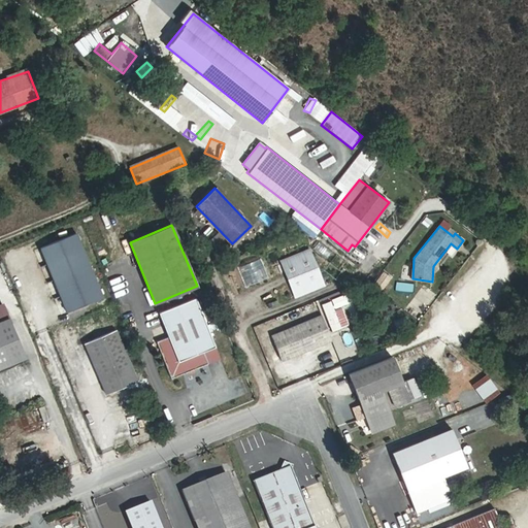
[(75,231),(36,246),(62,312),(101,297),(75,231)]
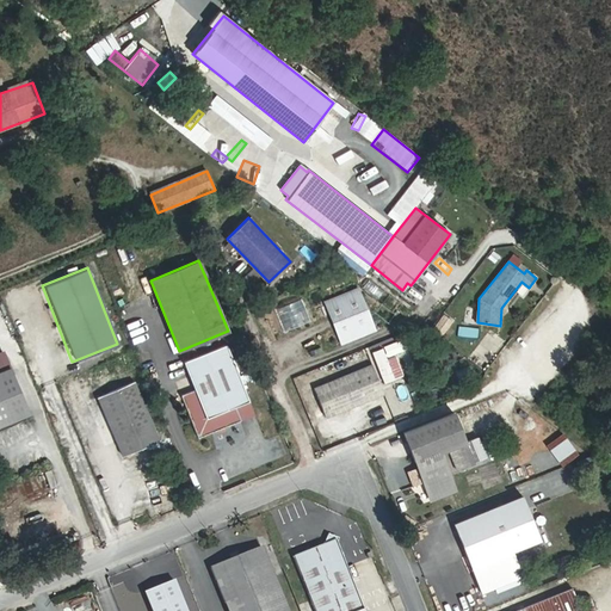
[(327,308),(360,295),(357,288),(325,301),(327,308)]
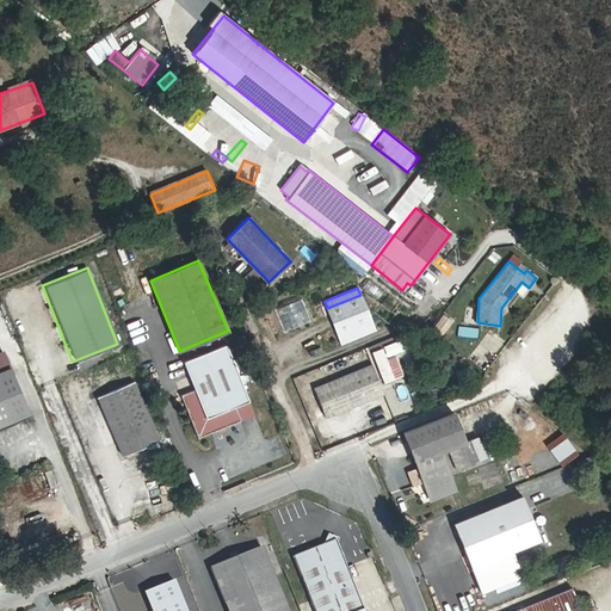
[(372,325),(360,295),(327,308),(339,338),(372,325)]
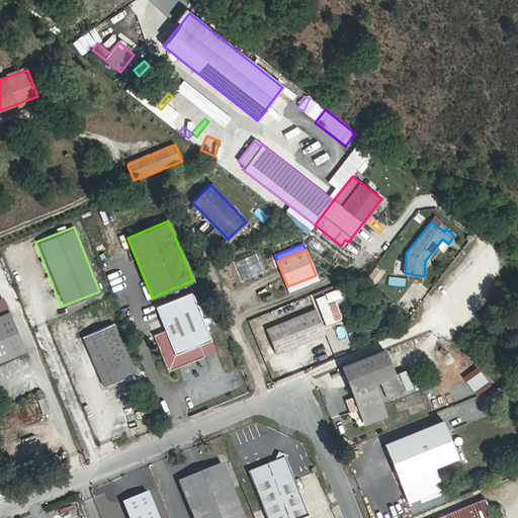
[(290,292),(318,281),(316,275),(287,286),(290,292)]
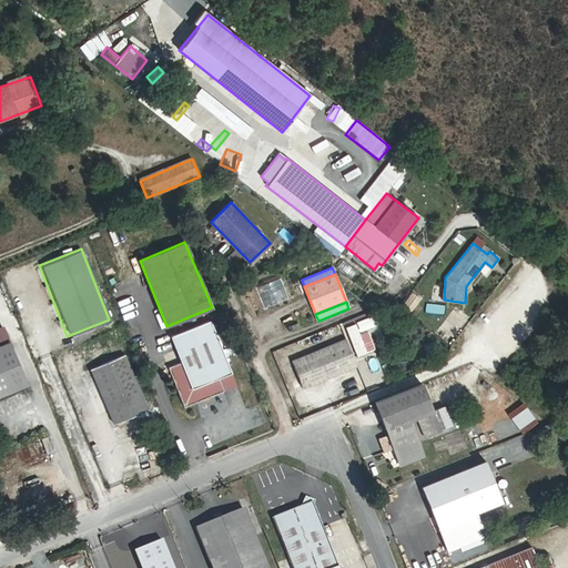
[(373,350),(366,327),(374,325),(372,317),(345,325),(354,355),(373,350)]
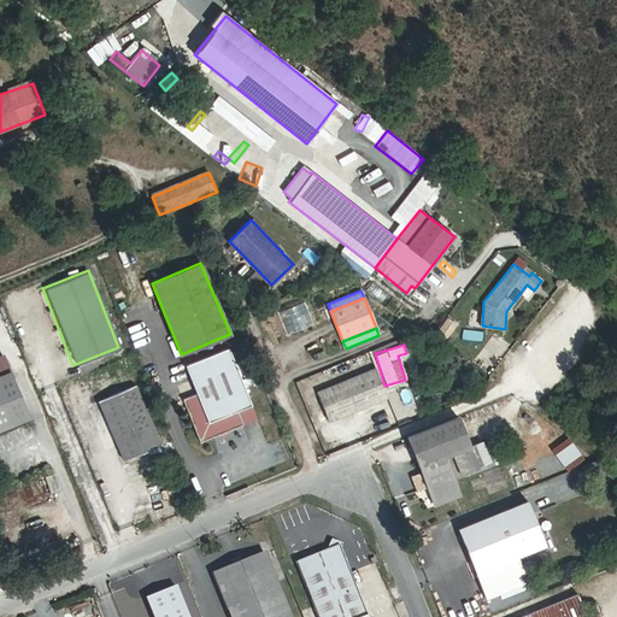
[(252,405),(229,348),(186,365),(197,393),(183,399),(200,441),(244,424),(238,411),(252,405)]
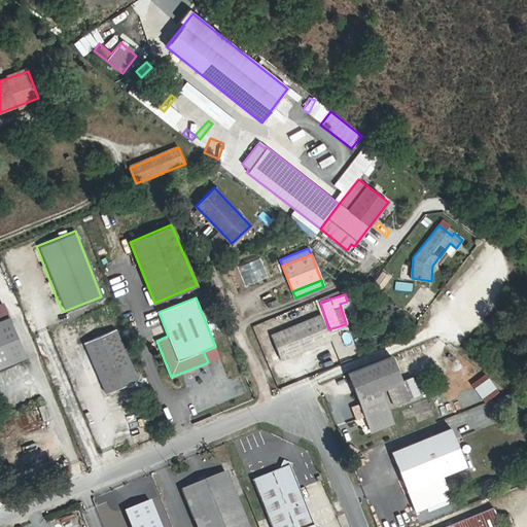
[(331,340),(321,314),(271,335),(281,359),(331,340)]
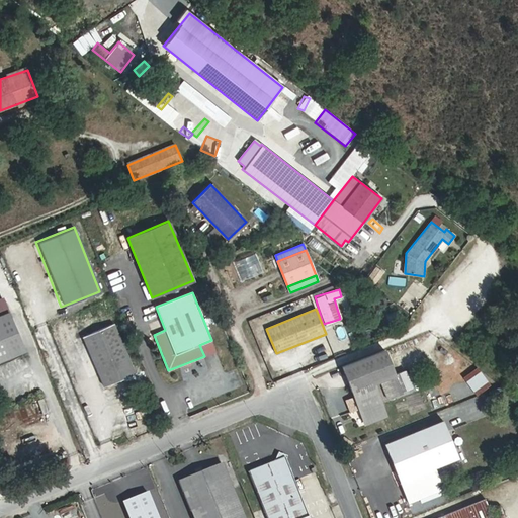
[(0,361),(24,351),(8,312),(0,315),(0,361)]
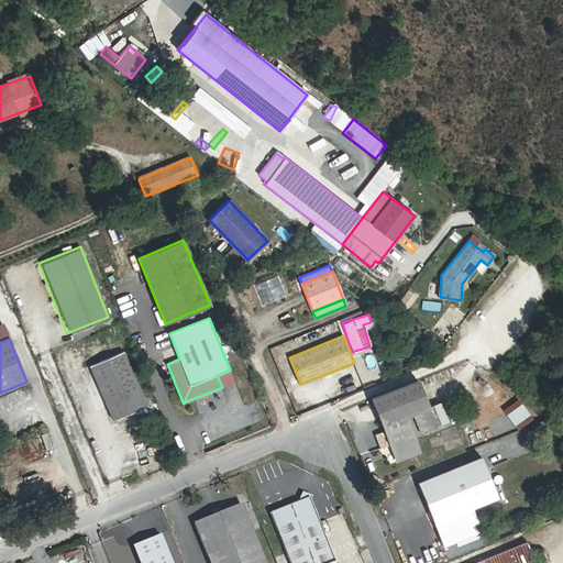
[(114,422),(147,408),(124,353),(90,367),(114,422)]
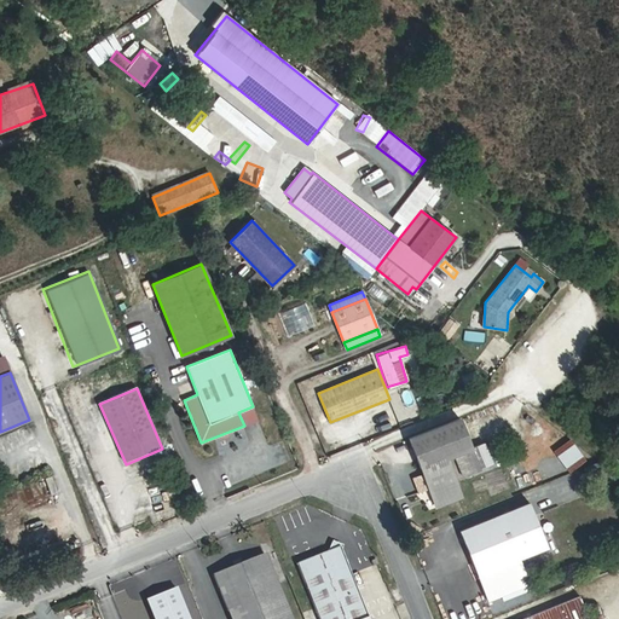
[(472,449),(460,417),(409,438),(421,468),(422,468),(424,467),(440,505),(462,497),(447,460),(455,456),(462,475),(491,463),(484,444),(472,449)]
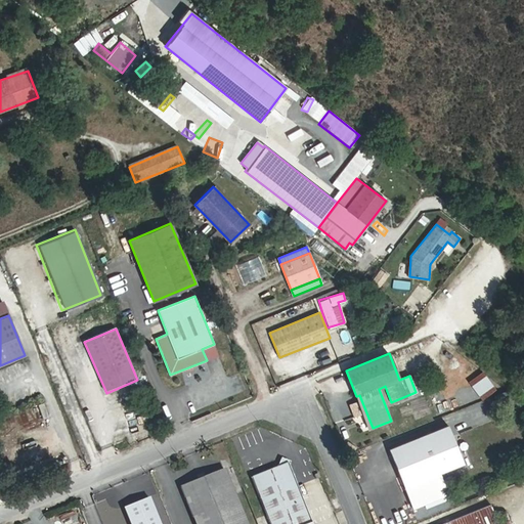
[(483,376),(469,386),(477,397),(491,386),(483,376)]
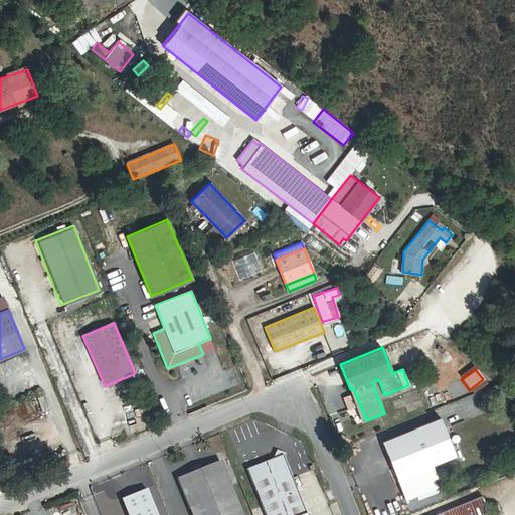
[(366,420),(353,388),(351,389),(350,389),(363,421),(366,420)]
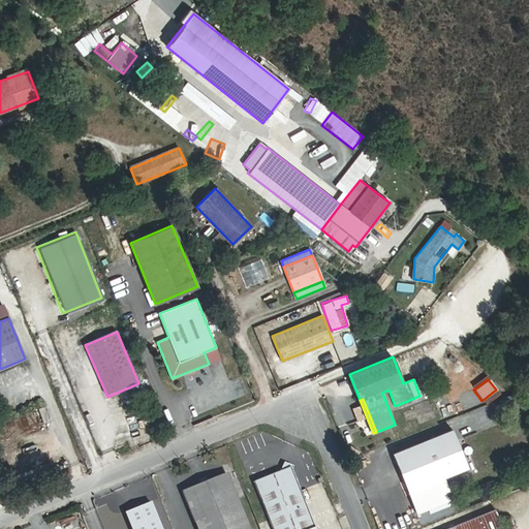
[(468,468),(453,429),(392,454),(408,492),(468,468)]
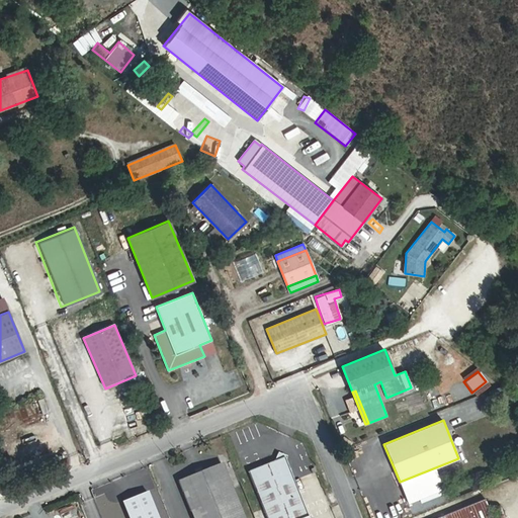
[(304,517),(309,517),(285,460),(287,456),(278,452),(274,461),(249,471),(266,517),(304,517)]
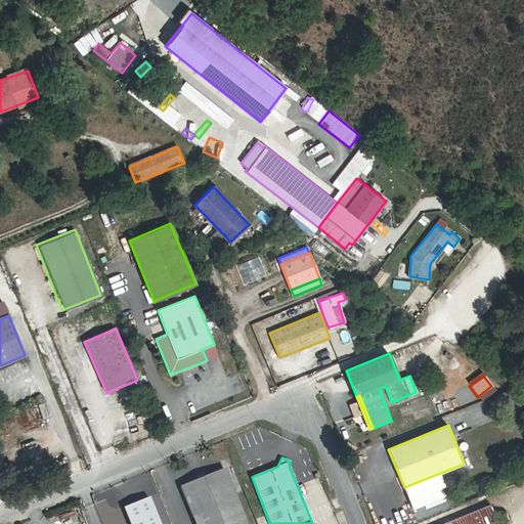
[(247,523),(224,468),(181,486),(195,523),(247,523)]
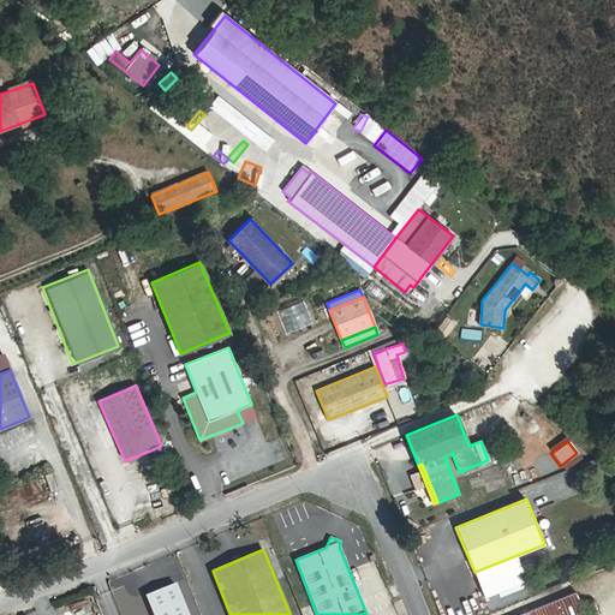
[(187,614),(175,584),(145,596),(153,614),(187,614)]
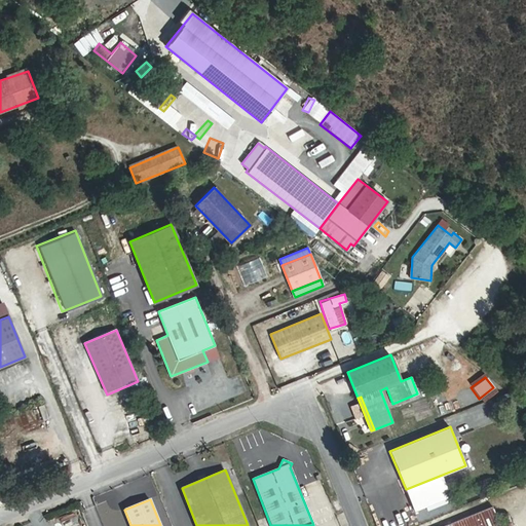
[(500,525),(492,506),(443,525),(500,525)]
